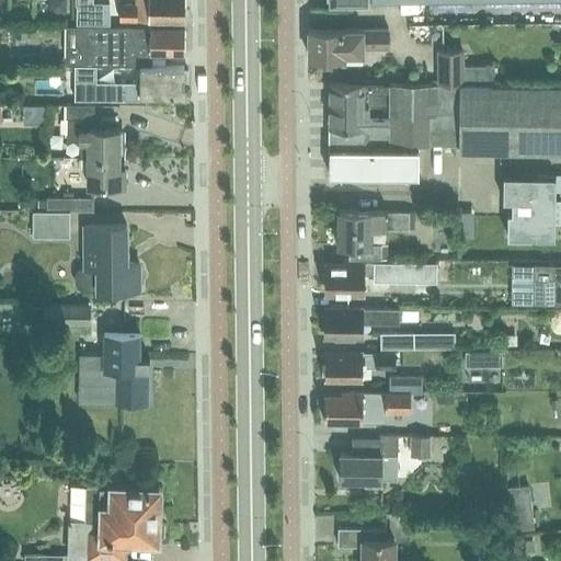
[(48,0),(49,12),(65,12),(65,0),(48,0)]
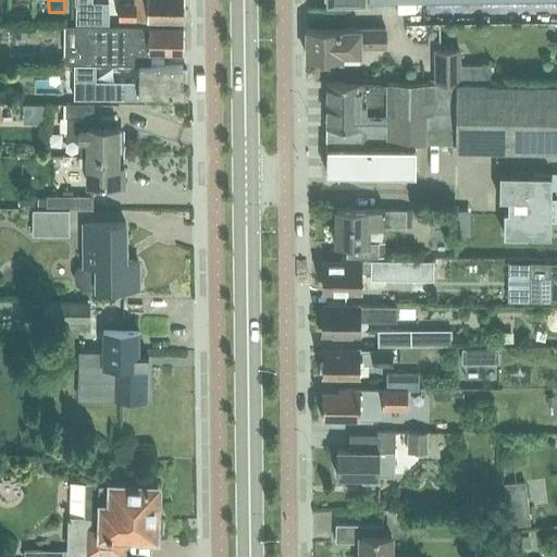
[(136,0),(136,2),(120,2),(120,19),(184,20),(183,0),(136,0)]
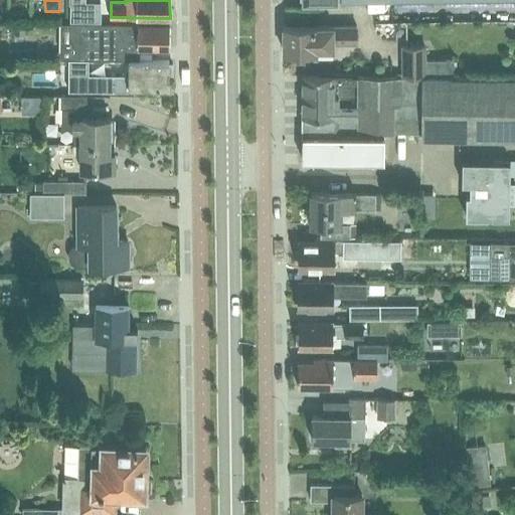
[(71,2),(71,20),(101,20),(101,2),(71,2)]
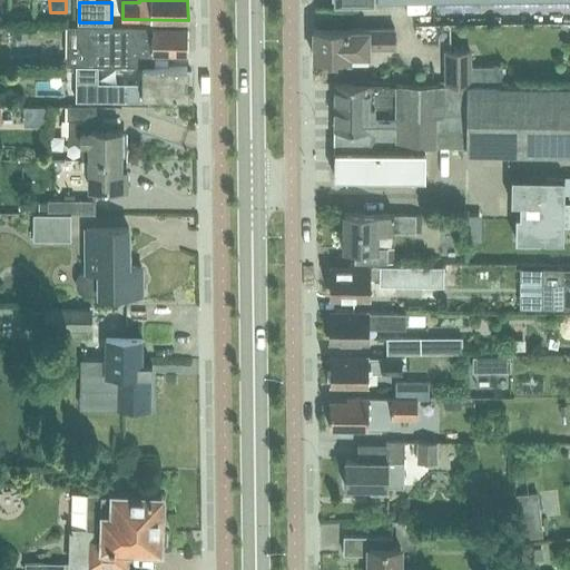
[(188,27),(88,26),(88,66),(143,66),(154,66),(154,52),(187,52),(188,27)]
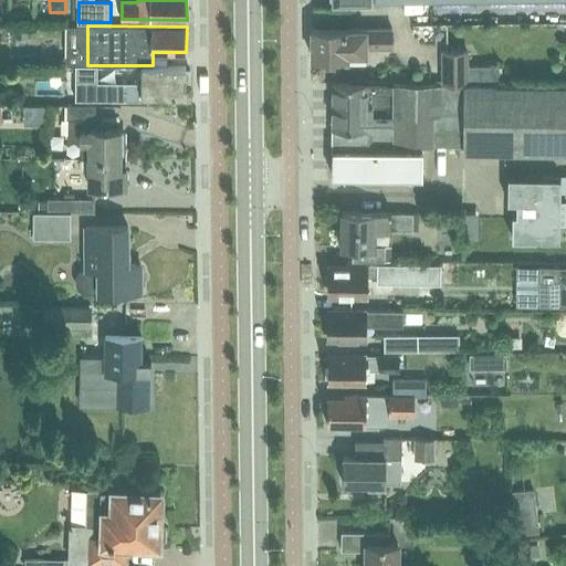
[(391,29),(312,29),(312,58),(329,56),(329,64),(348,64),(348,58),(367,58),(367,48),(391,48),(391,29)]
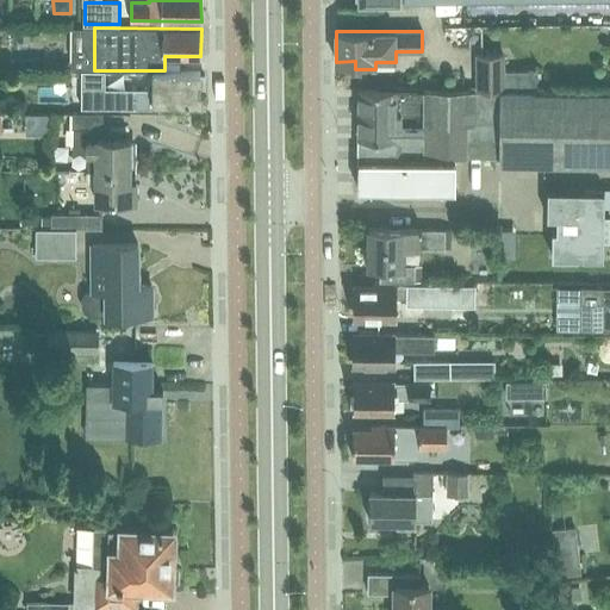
[(504,91),(504,88),(537,88),(537,70),(504,70),(504,54),(475,54),(475,89),(504,91)]
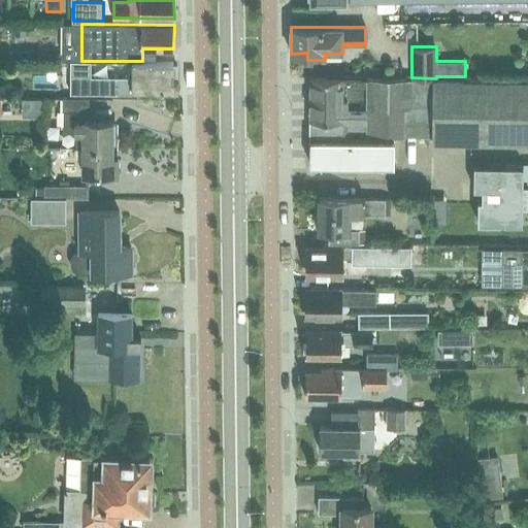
[(173,61),(153,61),(142,61),(132,61),(132,79),(103,78),(103,92),(133,93),(133,89),(173,90),(173,75),(177,75),(177,64),(173,64),(173,61)]
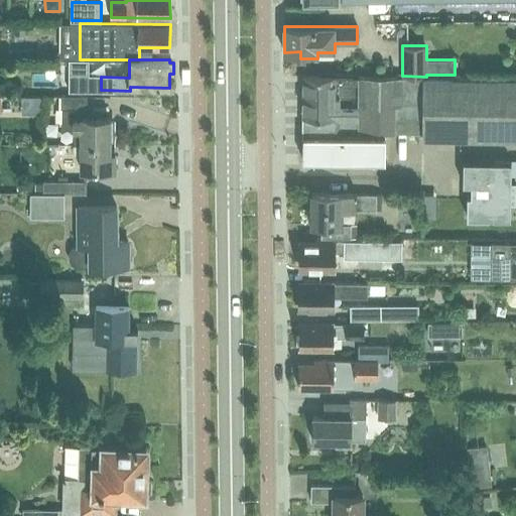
[(422,133),(423,78),(401,78),(336,75),(303,75),(302,132),(303,132),(302,160),(385,161),(385,133),(422,133)]
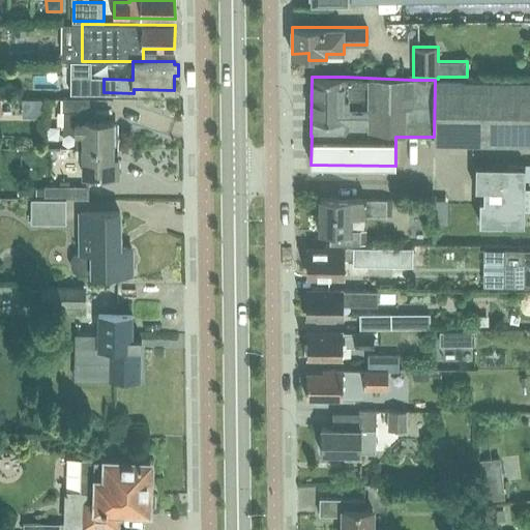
[(529,80),(435,80),(434,137),(434,142),(529,143),(529,80)]
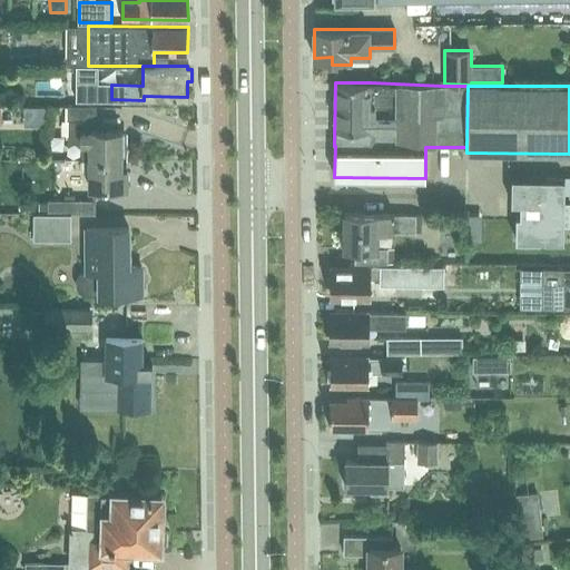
[(45,106),(23,106),(23,125),(45,125),(45,106)]
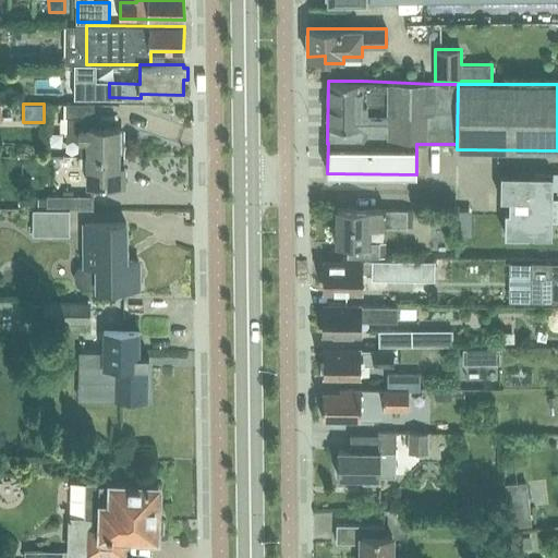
[(80,155),(88,155),(119,155),(119,128),(94,128),(94,104),(64,104),(64,116),(68,116),(68,138),(80,138),(80,155)]
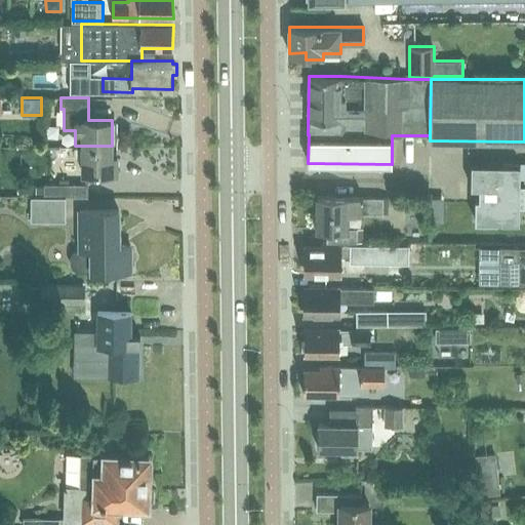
[(112,156),(112,146),(83,146),(75,146),(75,157),(83,157),(83,173),(117,173),(117,156),(112,156)]
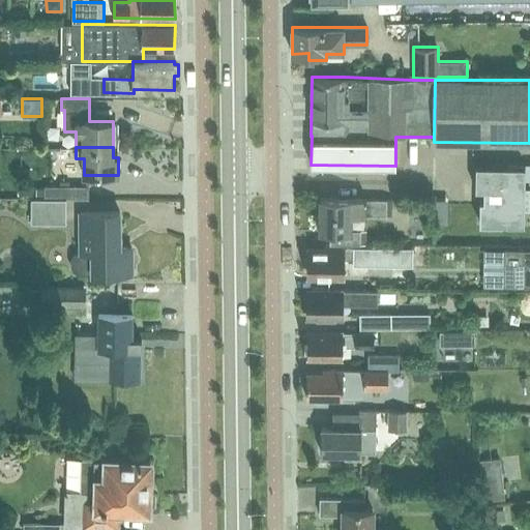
[(476,165),(475,187),(483,187),(483,199),(480,199),(479,223),(508,223),(524,223),(525,211),(529,211),(529,207),(529,187),(525,188),(525,165),(476,165)]
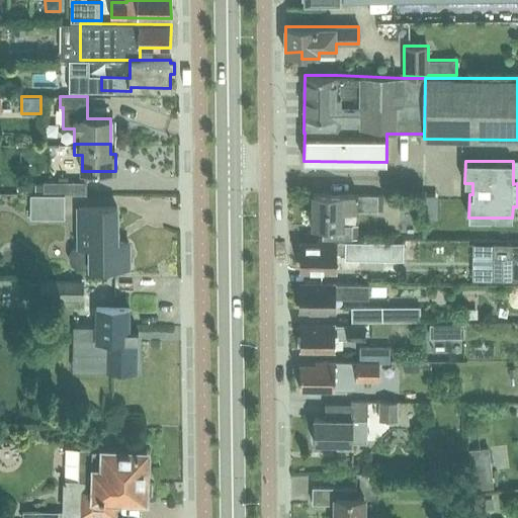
[(44,194),(64,194),(65,194),(87,194),(87,181),(44,181),(44,194)]
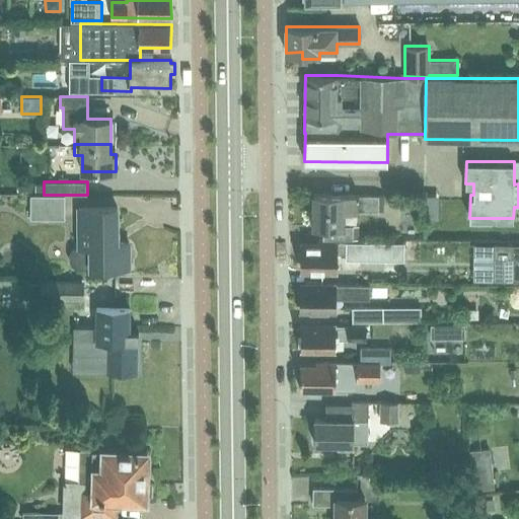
[(384,195),(313,194),(313,211),(311,211),(311,222),(313,222),(313,226),(323,226),(323,238),(353,238),(353,225),(344,225),(344,210),(384,211),(384,195)]
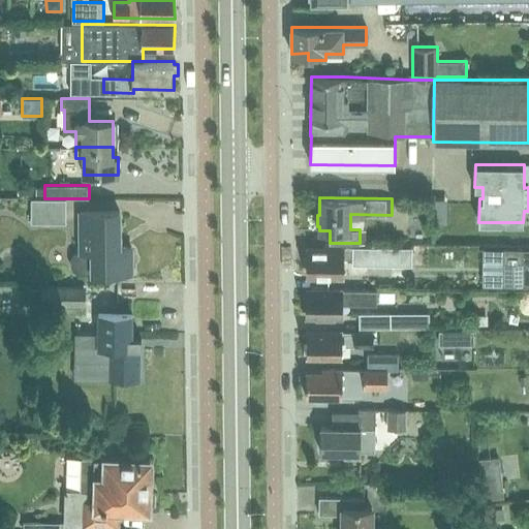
[(31,222),(65,222),(65,198),(44,198),(31,198),(31,222)]
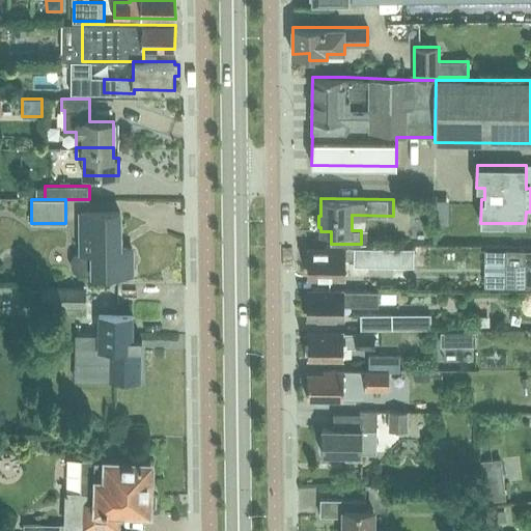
[(120,213),(79,213),(79,253),(76,253),(74,254),(72,256),(72,257),(71,260),(71,266),(73,270),(76,272),(79,272),(90,273),(132,273),(132,249),(120,249),(120,213)]
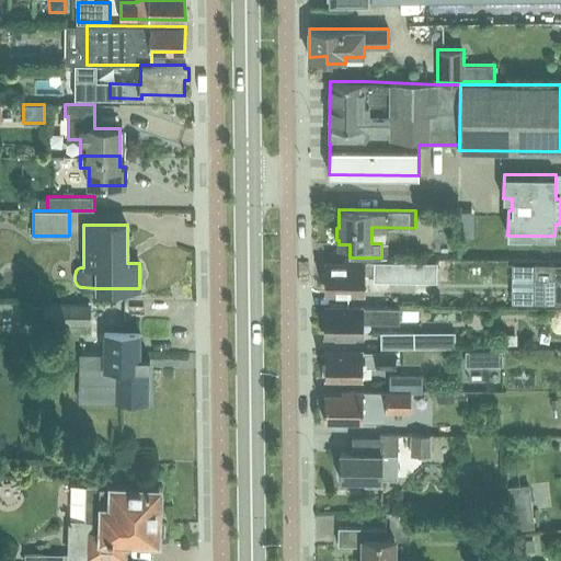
[(363,261),(344,261),(344,264),(327,264),(327,293),(362,293),(363,274),(374,274),(373,278),(392,279),(392,261),(374,261),(363,261)]
